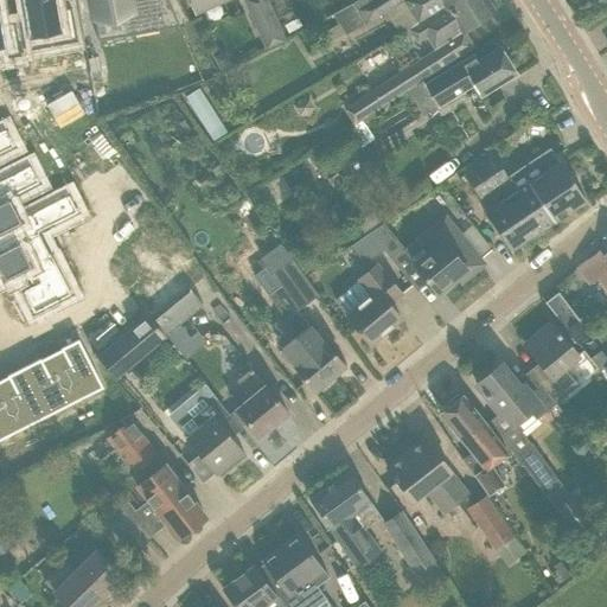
[(53,0),(24,0),(30,36),(58,31),(61,43),(76,40),(70,7),(56,10),(53,0)]
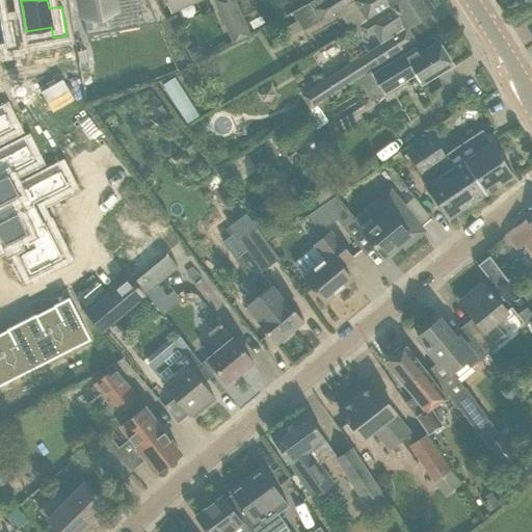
[(77,0),(81,18),(111,12),(114,32),(156,25),(144,0),(77,0)]
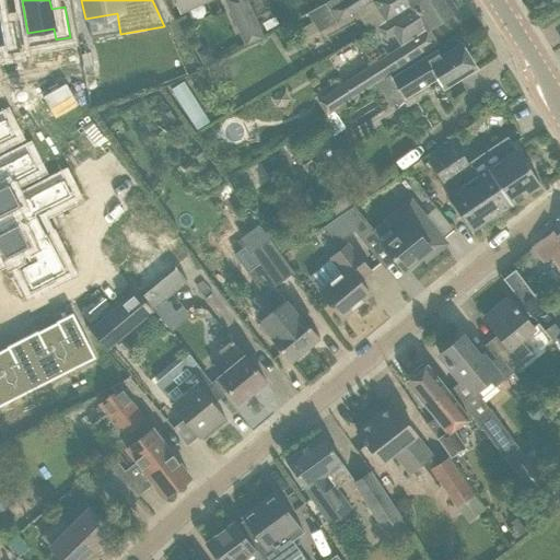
[(212,0),(174,0),(181,14),(212,0)]
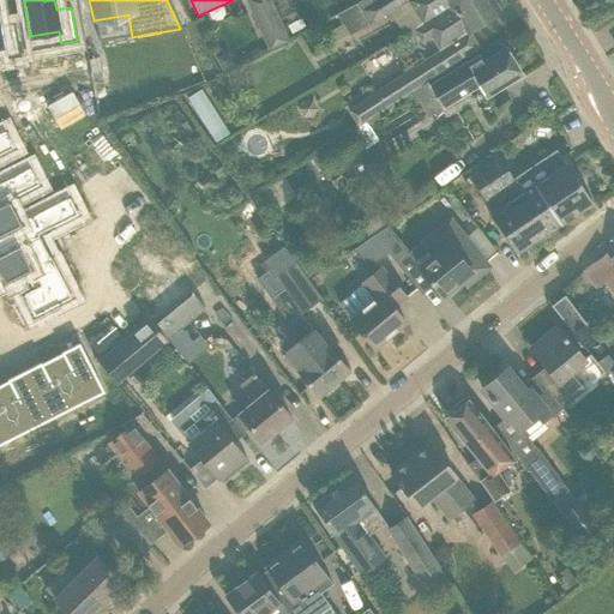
[(361,0),(336,14),(350,36),(368,24),(369,25),(407,1),(421,23),(450,6),(458,0),(361,0)]
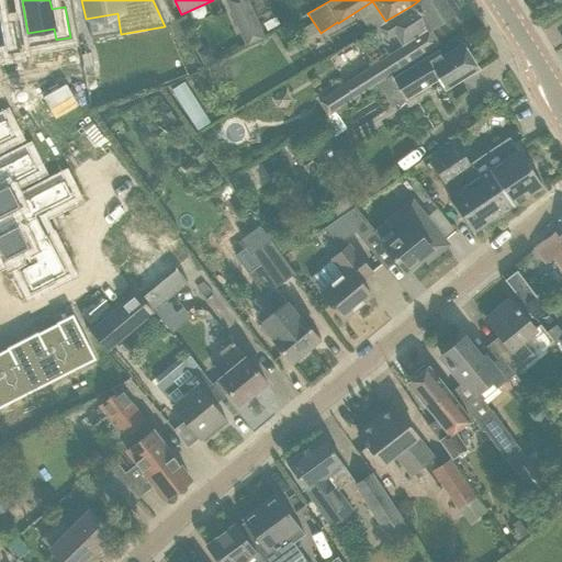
[(348,82),(333,92),(341,105),(420,55),(411,41),(428,29),(457,9),(450,0),(419,0),(412,6),(385,21),(378,26),(386,41),(394,35),(402,46),(347,81),(348,82)]
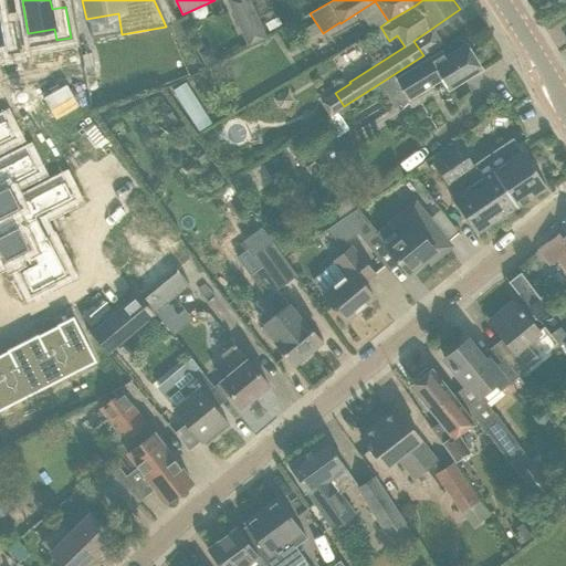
[(255,14),(237,23),(247,45),(265,38),(255,14)]
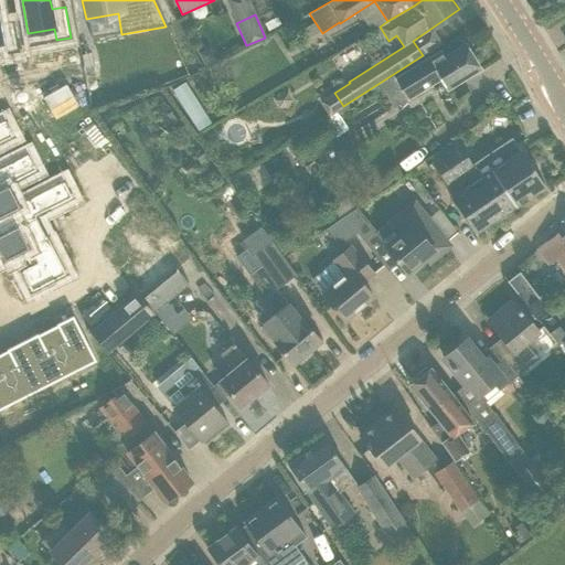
[(0,42),(1,43),(3,54),(19,52),(13,20),(0,22),(0,42)]
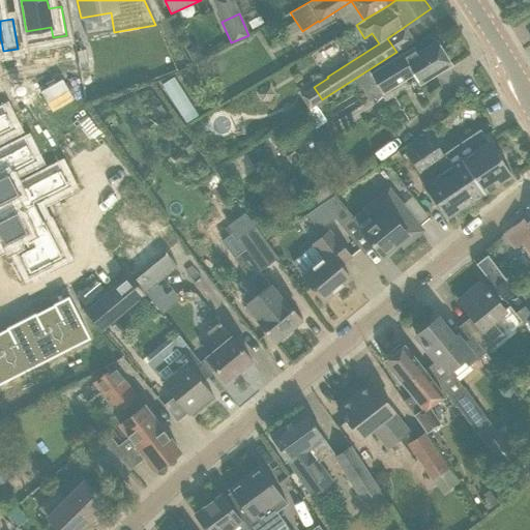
[(412,46),(370,71),(382,91),(412,72),(419,83),(433,75),(450,64),(436,41),(418,52),(416,54),(414,51),(413,48),(412,46)]
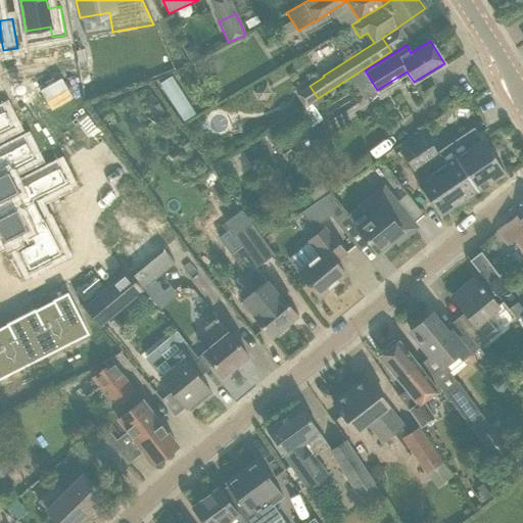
[(171,76),(159,83),(183,121),(194,112),(171,76)]
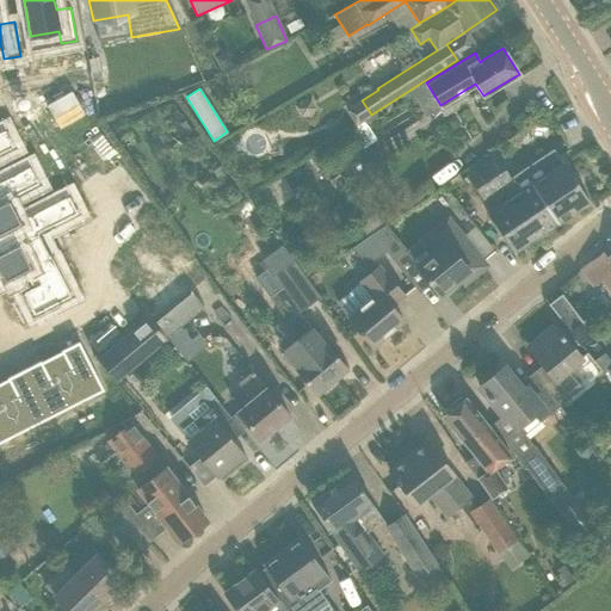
[(0,134),(0,183),(30,167),(0,181),(0,153),(8,149),(0,134)]
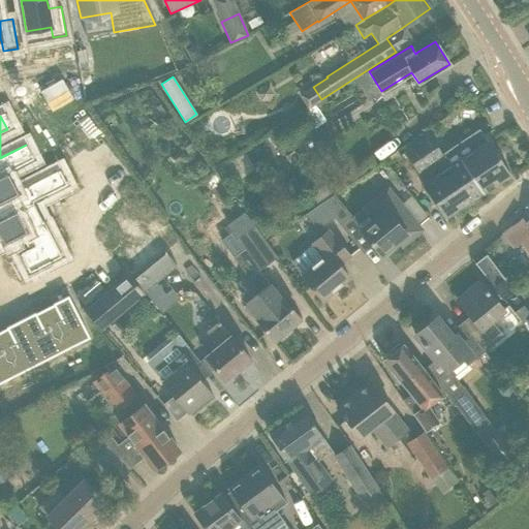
[(426,130),(417,134),(436,163),(436,162),(441,170),(441,172),(442,170),(450,183),(458,178),(462,184),(472,178),(483,193),(510,175),(488,141),(487,141),(480,132),(466,142),(472,151),(452,164),(445,156),(443,158),(426,130)]
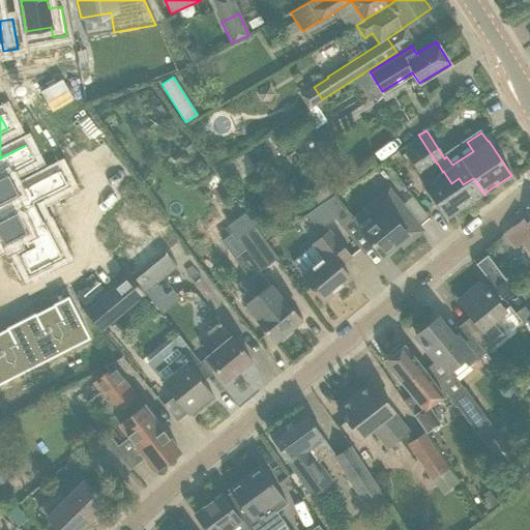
[(0,158),(0,201),(52,175),(52,174),(17,192),(6,173),(33,159),(26,145),(0,158)]
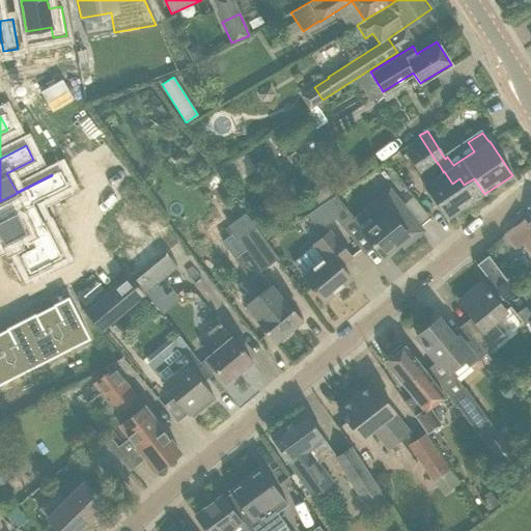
[(443,171),(423,185),(446,220),(484,194),(474,178),(464,185),(459,178),(452,184),(444,171),(443,172),(443,171)]
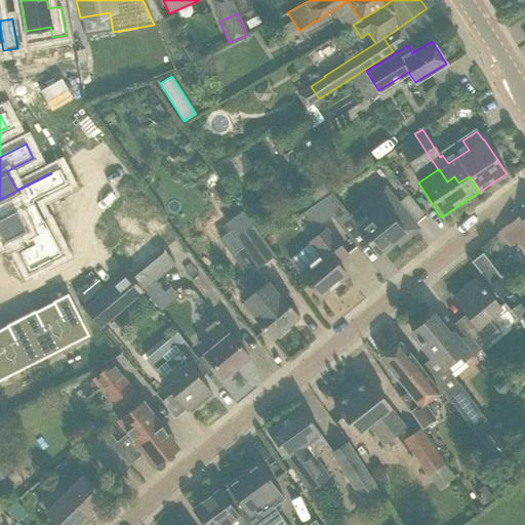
[(51,173),(0,199),(0,212),(2,217),(0,218),(0,234),(3,240),(43,219),(43,218),(42,219),(32,200),(58,187),(51,173)]
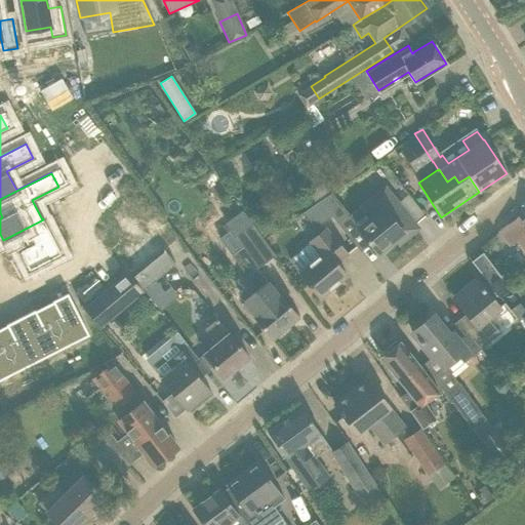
[(350,215),(348,216),(357,228),(370,244),(378,254),(415,224),(398,202),(385,187),(359,207),(350,215)]
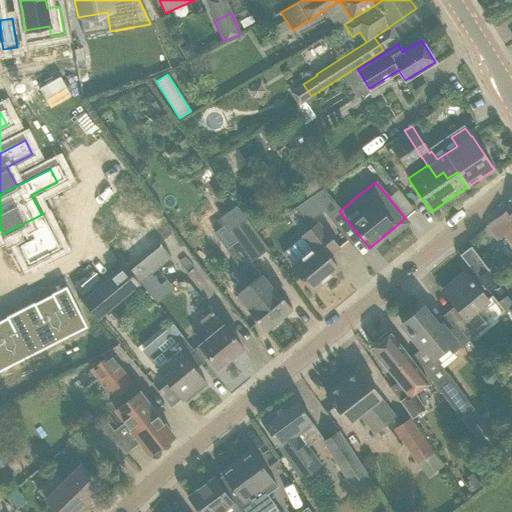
[(323,210),(332,203),(321,189),(311,196),(321,207),(323,210)]
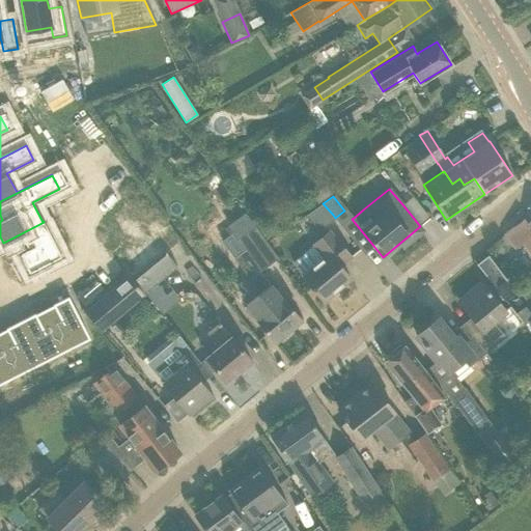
[(335,218),(333,215),(323,203),(305,216),(318,231),(335,218)]
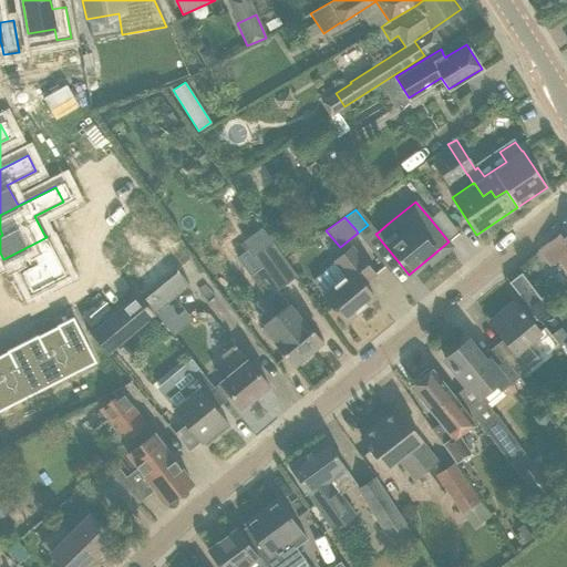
[(109,222),(92,235),(100,245),(101,243),(116,230),(109,222)]
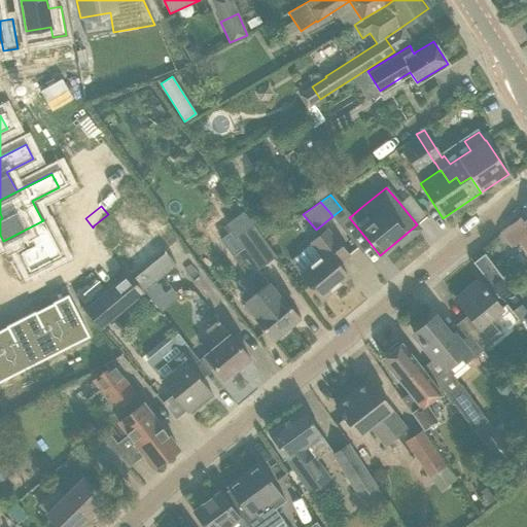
[(236,217),(225,224),(235,238),(245,231),(236,217)]
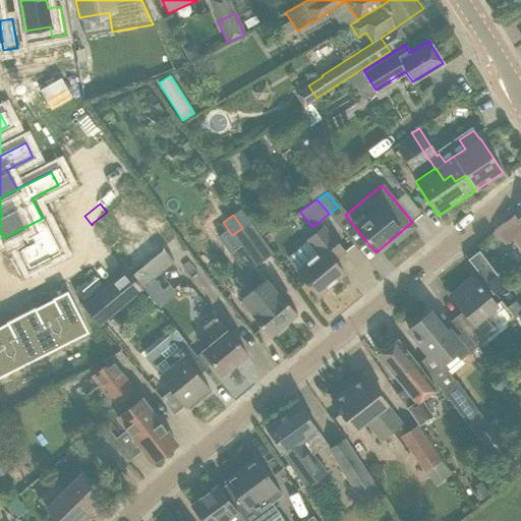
[(520,252),(520,216),(517,220),(514,215),(495,230),(506,245),(512,241),(520,252)]
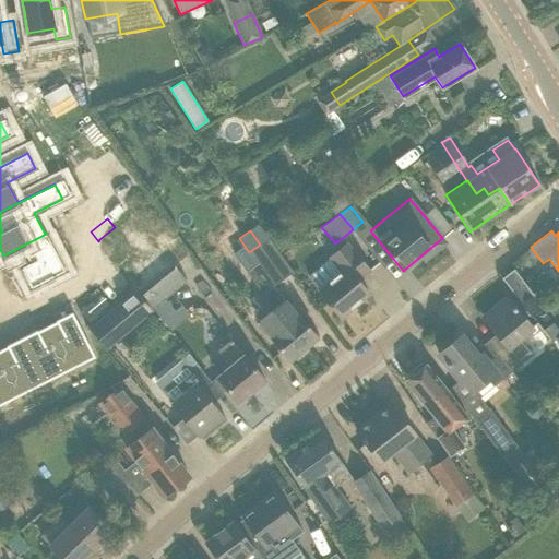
[(46,234),(3,256),(3,257),(22,248),(30,263),(20,268),(31,288),(64,271),(46,234)]
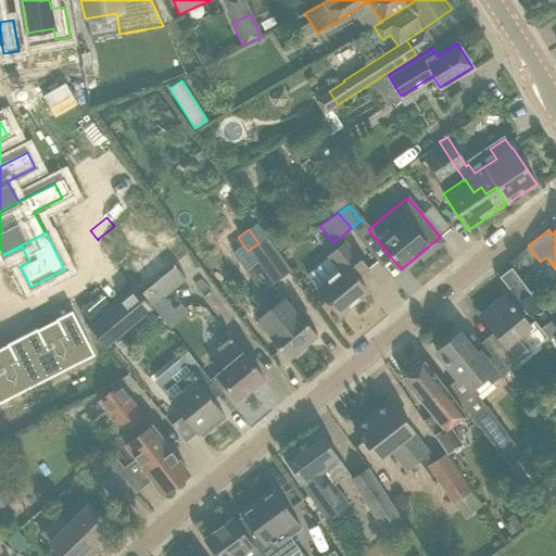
[(272,285),(291,270),(267,237),(258,243),(248,251),(255,262),(244,270),(273,310),(256,320),(288,357),(290,355),(294,355),(299,351),(300,348),(315,336),(285,298),(282,300),(272,285)]
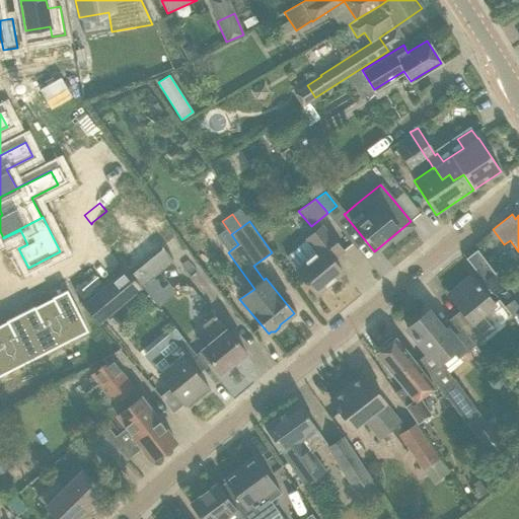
[(343,251),(330,236),(320,224),(303,238),(315,253),(296,270),(316,294),(343,273),(332,261),(343,251)]
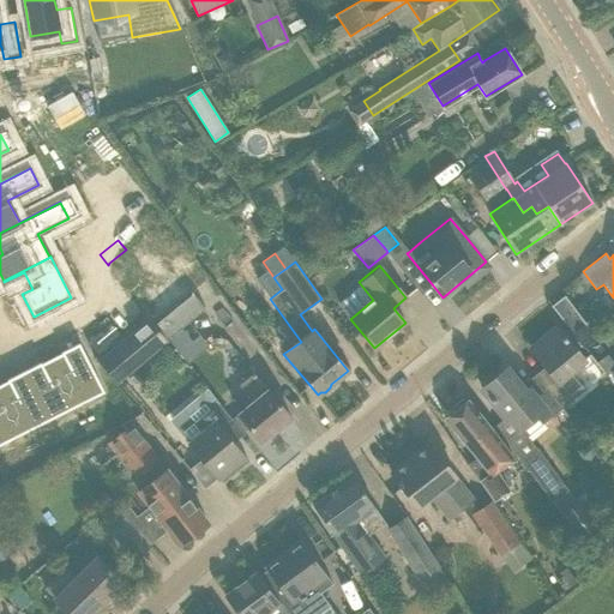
[(150,317),(112,348),(130,369),(169,338),(150,317)]
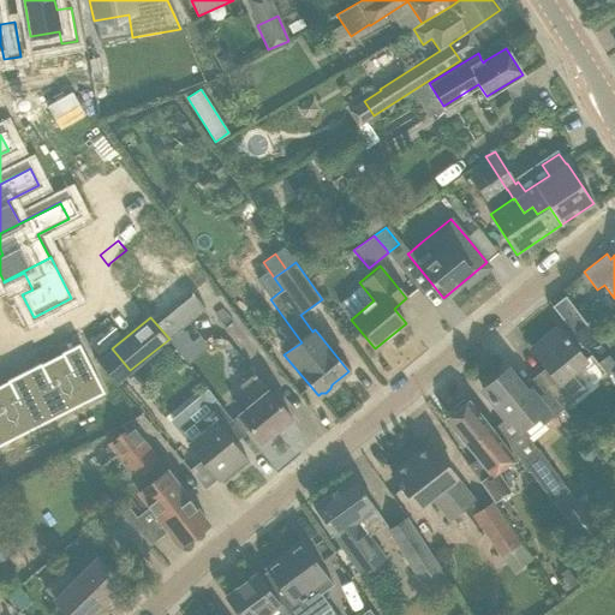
[(586,324),(573,334),(584,348),(599,338),(587,323),(586,324)]
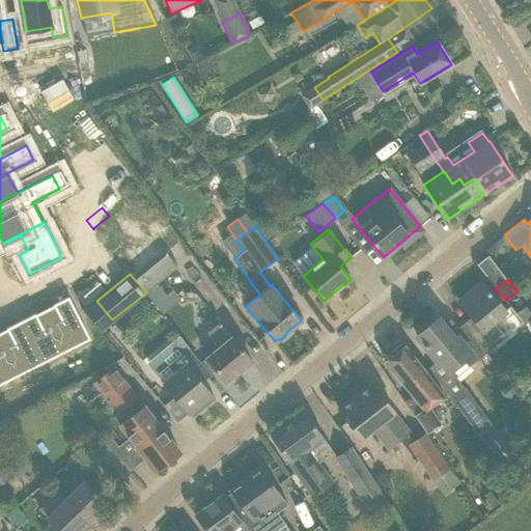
[(507,313),(495,299),(481,282),(458,301),(475,322),(466,330),(485,354),(506,336),(495,324),(507,313)]
